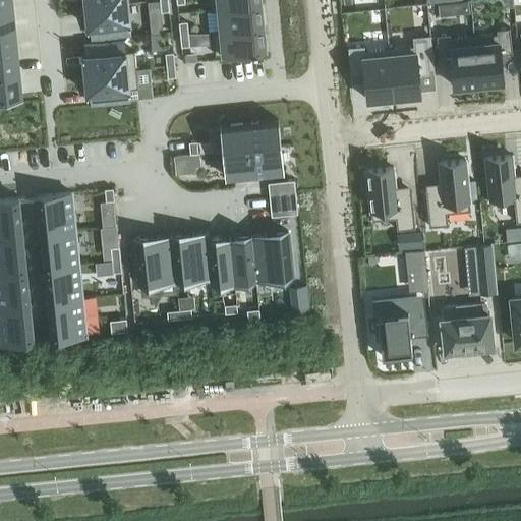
[(168,0),(159,0),(161,12),(169,11),(168,0)]
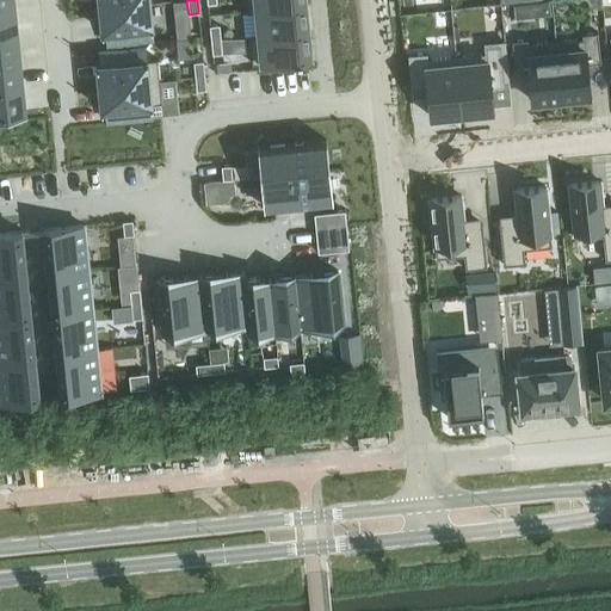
[(304,0),(245,0),(247,12),(306,6),(304,0)]
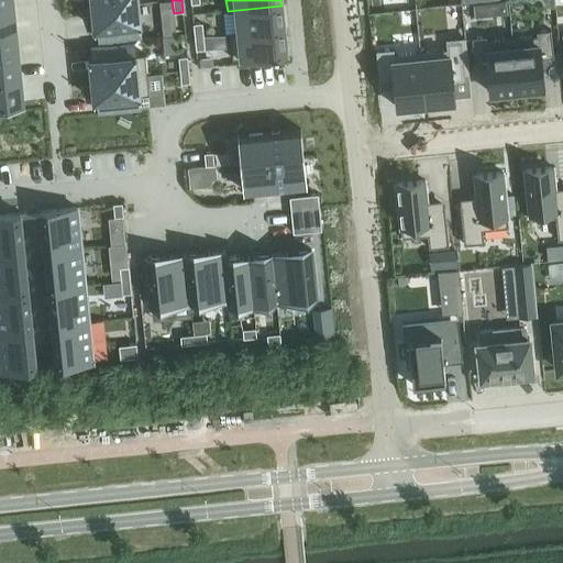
[(486,2),(473,4),(474,18),(487,15),(486,2)]
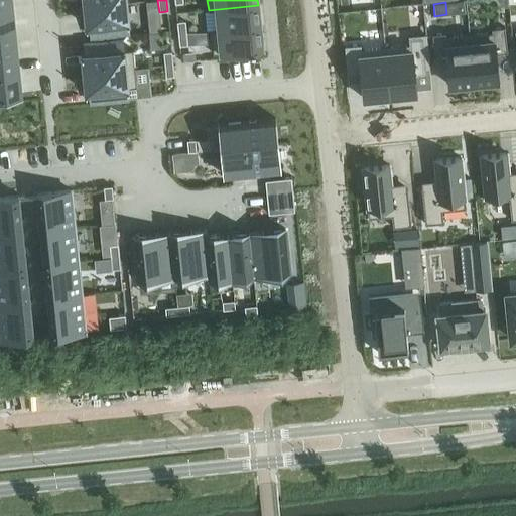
[(124,3),(87,7),(90,36),(127,32),(124,3)]
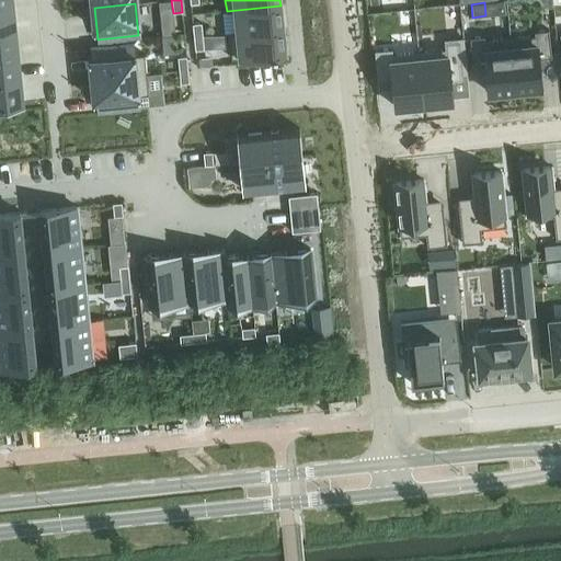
[(281,6),(227,11),(227,12),(235,11),(237,32),(229,33),(229,34),(283,29),(281,6)]
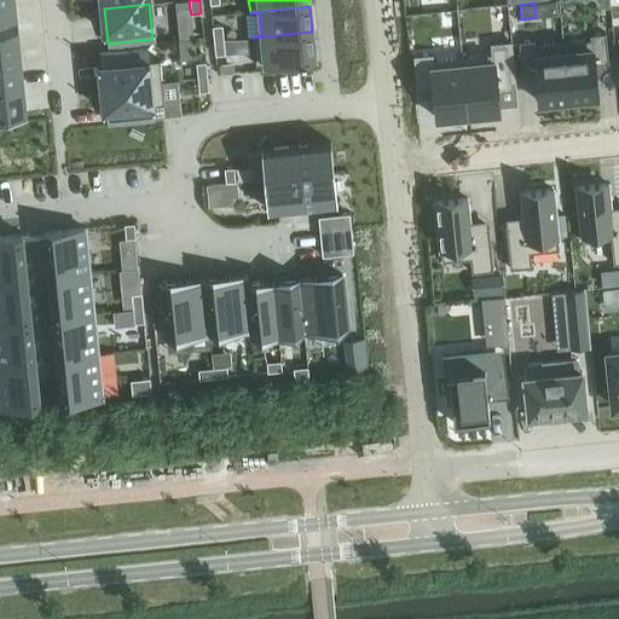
[(7,10),(0,10),(0,36),(10,36),(7,10)]
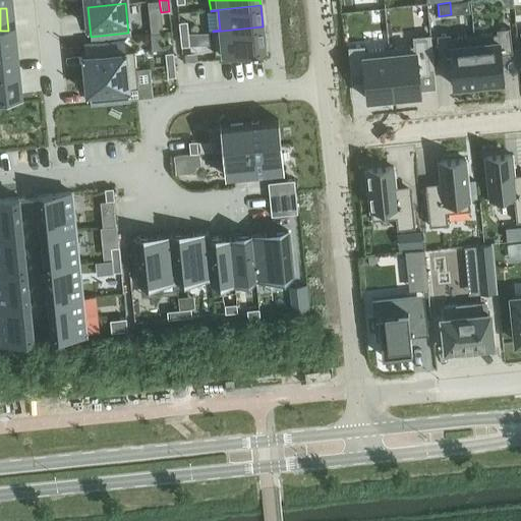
[(162,21),(150,22),(151,33),(163,32),(162,21)]
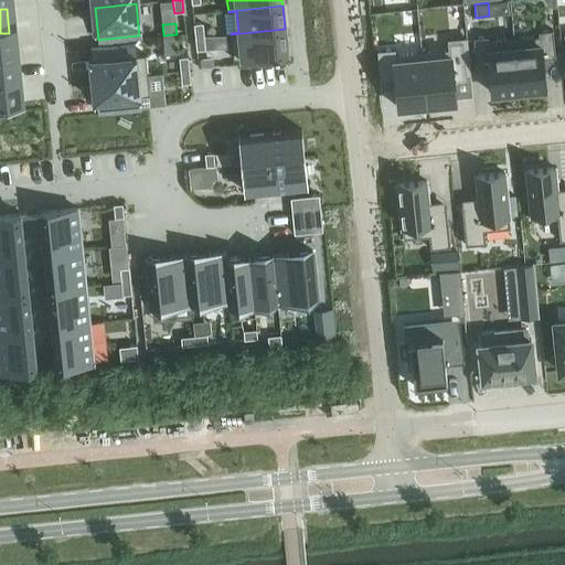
[(202,24),(193,24),(194,38),(204,36),(202,24)]
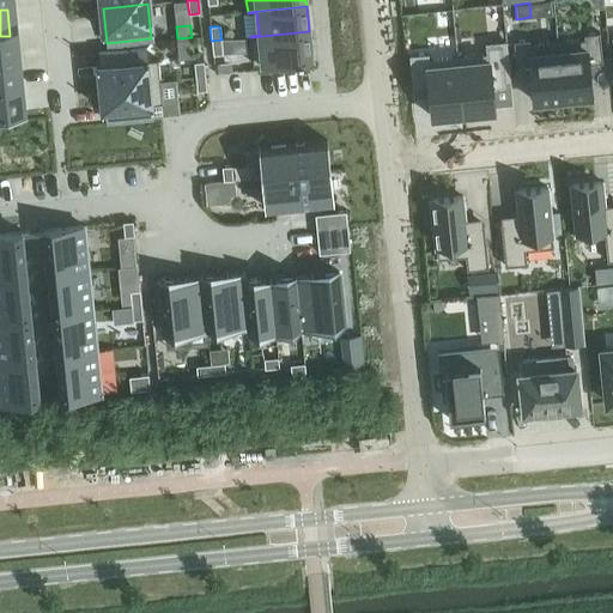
[(309,31),(250,37),(253,65),(311,59),(309,31)]
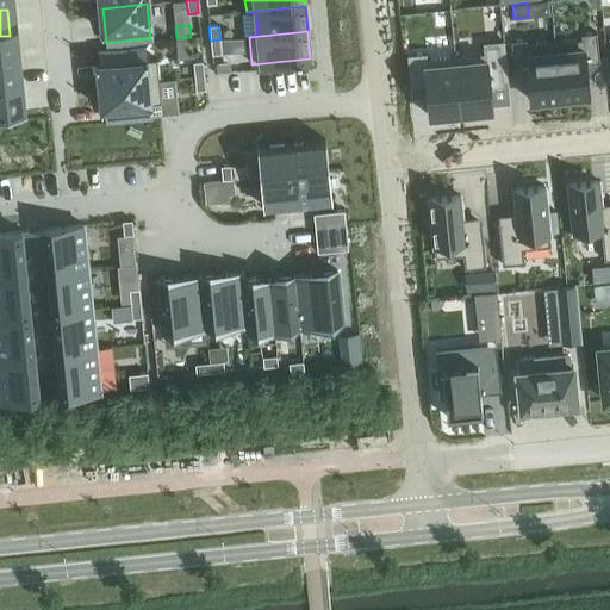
[(582,38),(554,42),(560,99),(589,95),(585,63),(599,62),(596,32),(582,33),(582,38)]
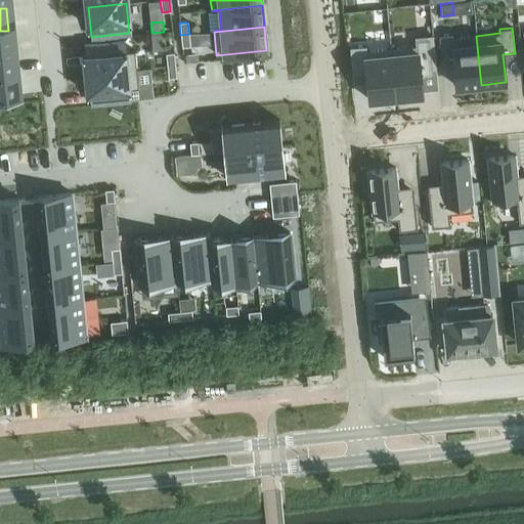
[(8,31),(0,31),(0,53),(10,53),(8,31)]
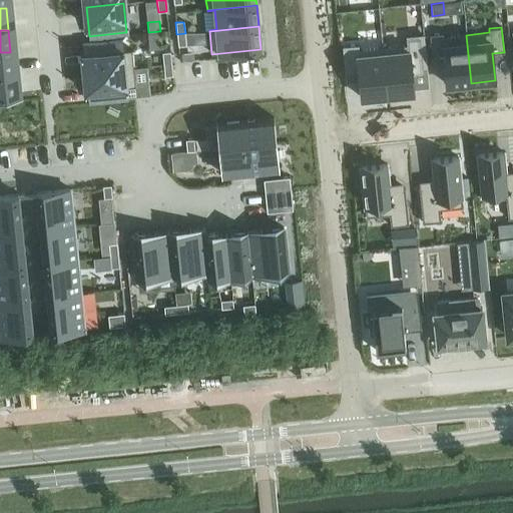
[(186,45),(185,33),(176,34),(178,46),(186,45)]
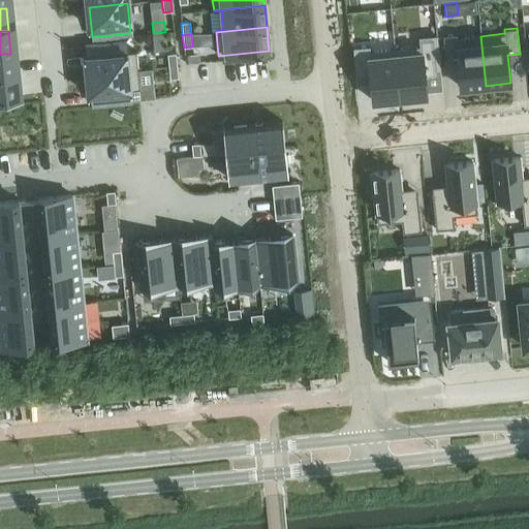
[(457,34),(443,35),(445,61),(458,60),(461,88),(486,86),(480,36),(457,38),(457,34)]
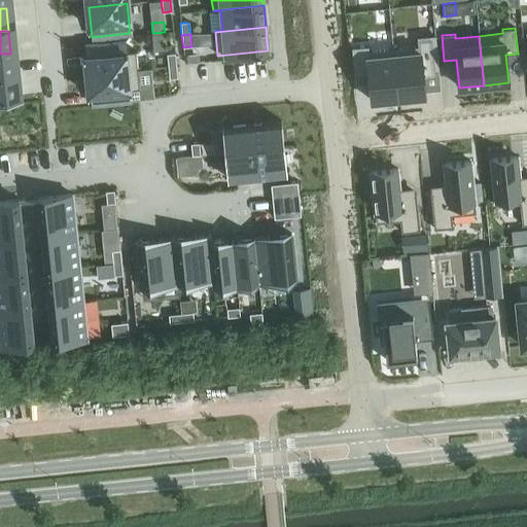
[(418,46),(393,48),(398,98),(402,98),(402,102),(421,100),(420,96),(425,95),(423,73),(438,71),(435,35),(417,37),(418,46)]
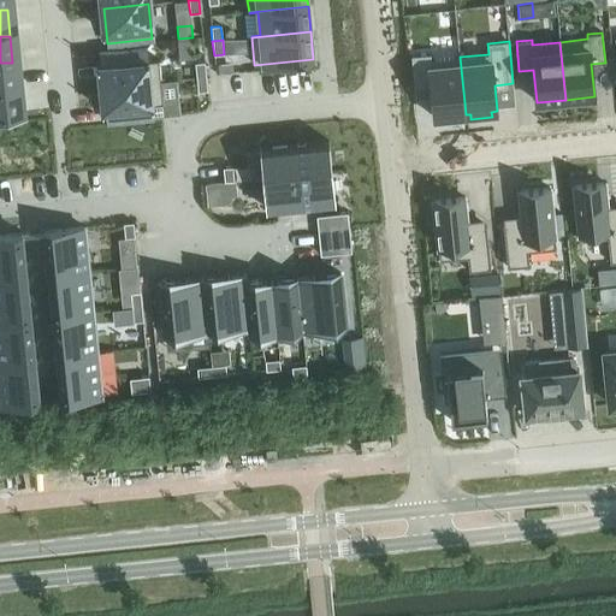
[(100,80),(101,87),(161,81),(159,59),(148,60),(148,59),(147,59),(146,47),(100,52),(101,65),(102,80),(100,80)]
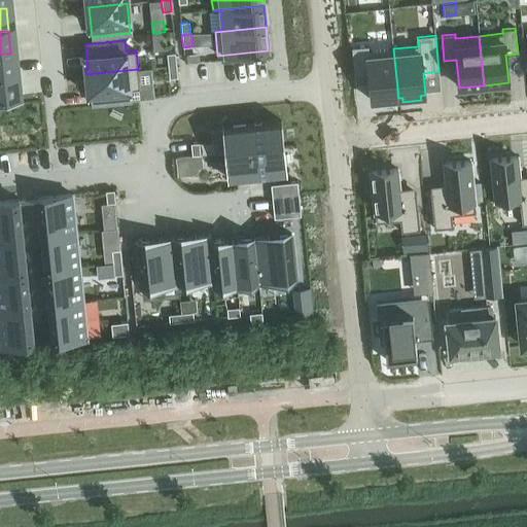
[(367,46),(352,47),(355,79),(369,78),(372,101),(377,100),(377,104),(394,102),(394,98),(398,98),(393,48),(369,51),(367,46)]
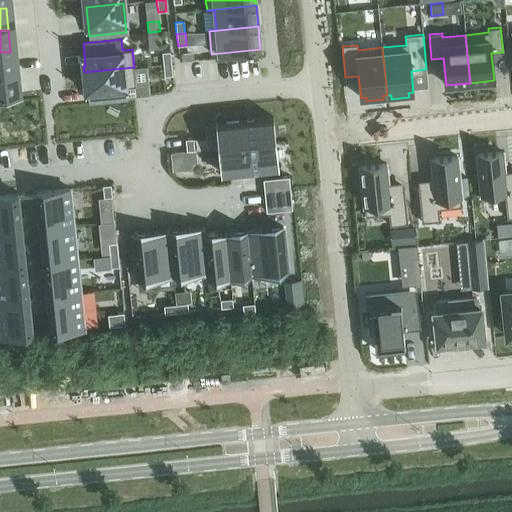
[(170,51),(162,52),(163,64),(172,63),(170,51)]
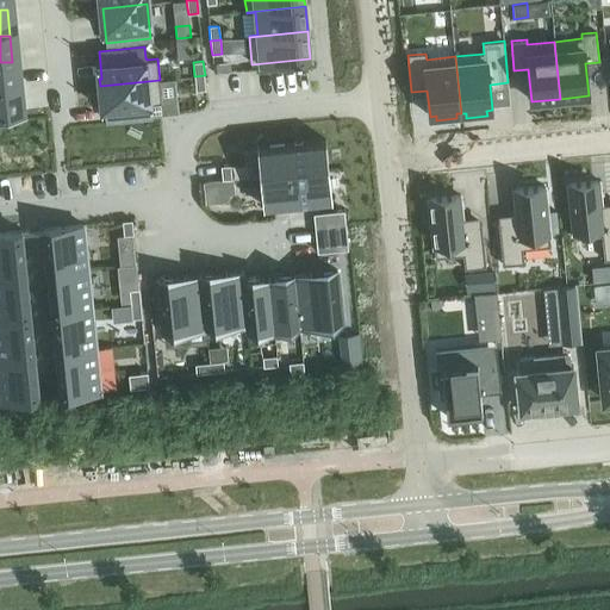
[(12,62),(0,62),(0,88),(16,88),(12,62)]
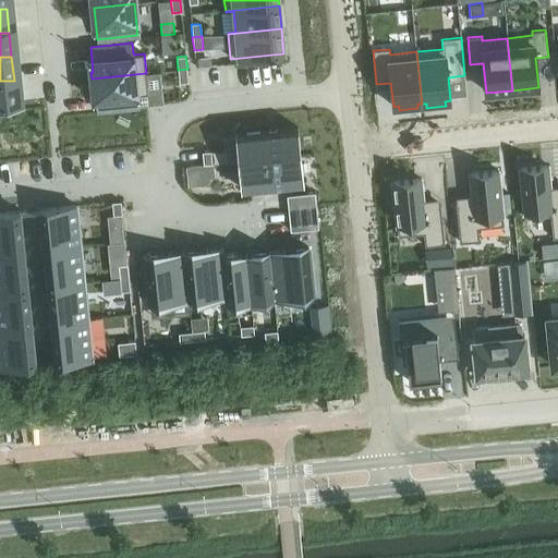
[(189,82),(187,69),(178,70),(180,83),(189,82)]
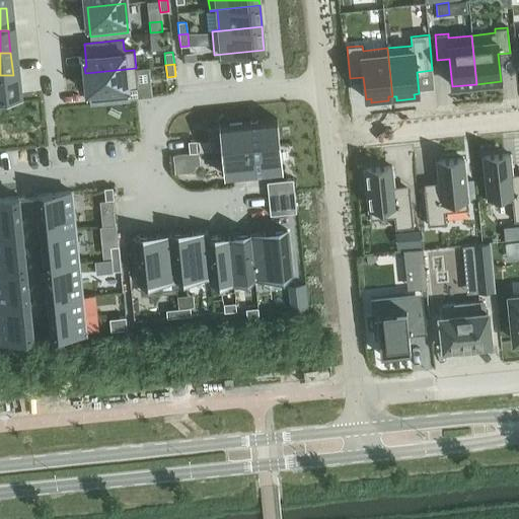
[(136,68),(85,73),(85,80),(88,79),(89,91),(90,102),(129,98),(128,88),(129,88),(129,87),(138,87),(136,68)]
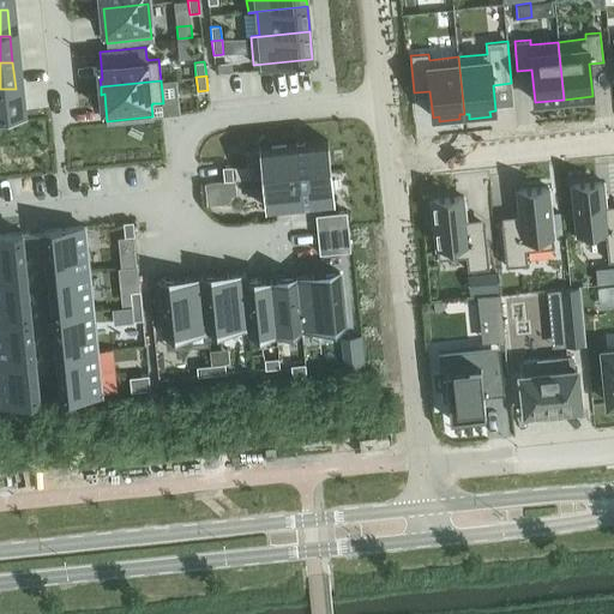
[(16,89),(0,89),(0,116),(18,115),(16,89)]
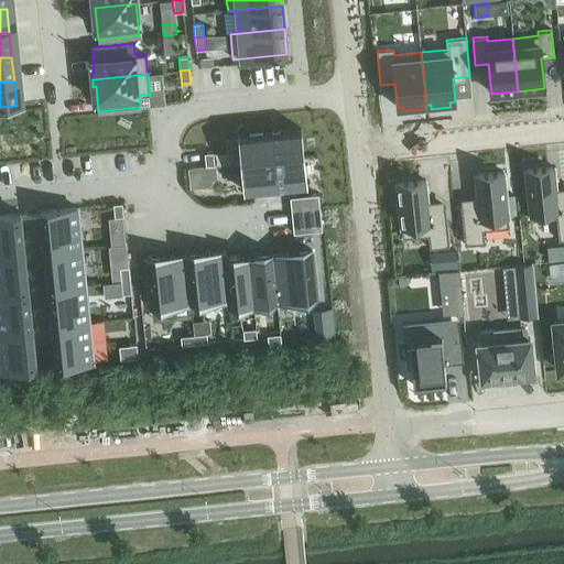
[(301,130),(239,136),(242,163),(303,158),(301,130)]
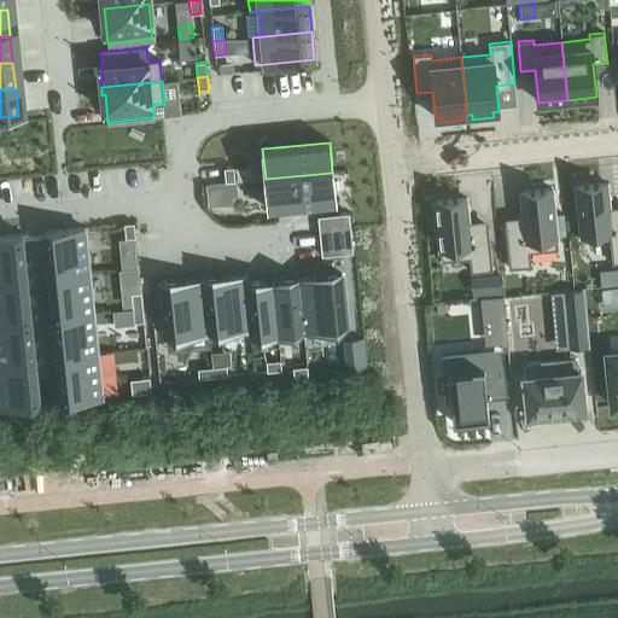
[(232,168),(222,169),(223,184),(233,182),(232,168)]
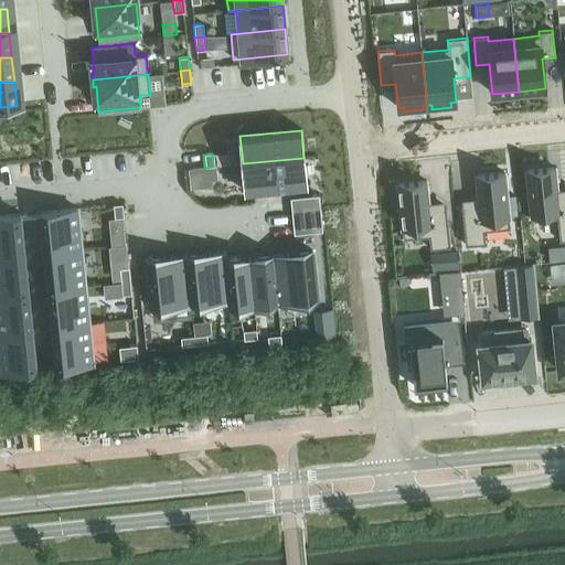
[(304,158),(243,163),(245,191),(307,184),(304,158)]
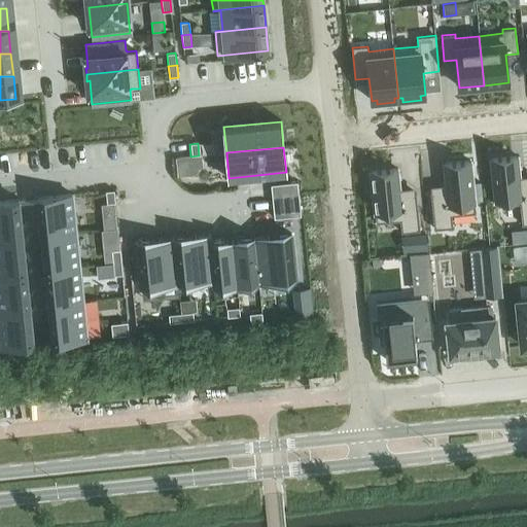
[(517,156),(491,160),(495,206),(520,203),(522,224),(526,223),(526,181),(520,182),(519,177),(517,156)]
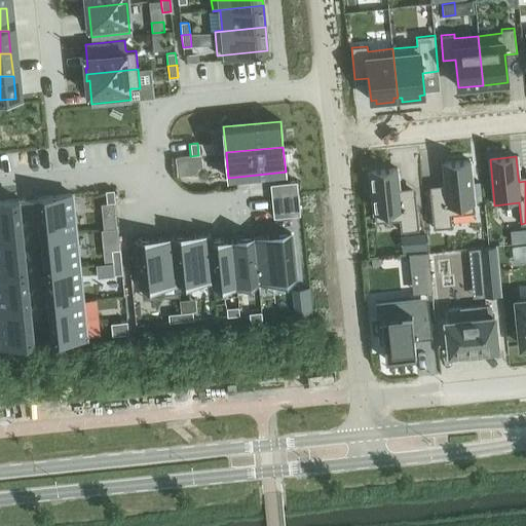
[(183,157),(175,158),(176,175),(185,174),(183,157)]
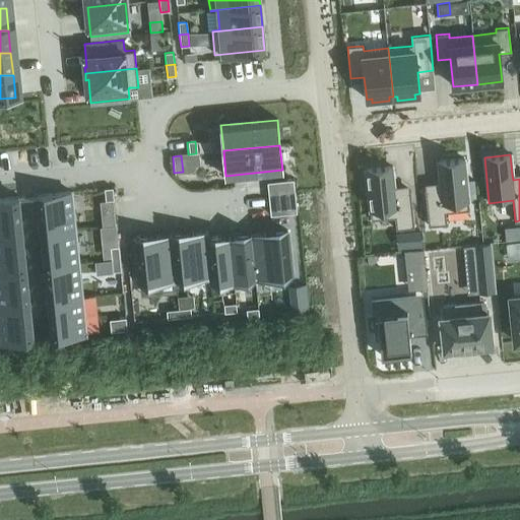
[(426,189),(425,189),(429,225),(447,224),(445,212),(469,210),(464,159),(438,161),(440,183),(441,188),(426,189)]
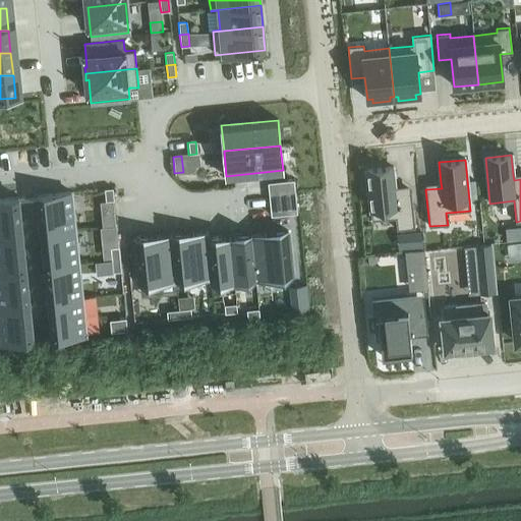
[(393,167),(366,170),(371,221),(396,218),(397,230),(415,228),(411,191),(410,191),(395,192),(395,187),(393,167)]
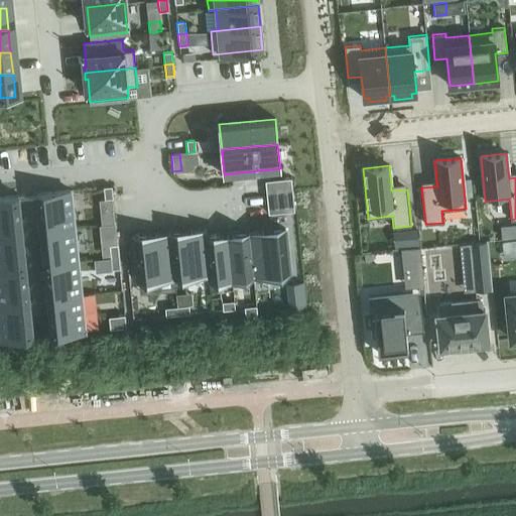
[(266,194),(292,191),(291,178),(265,180),(266,194)]
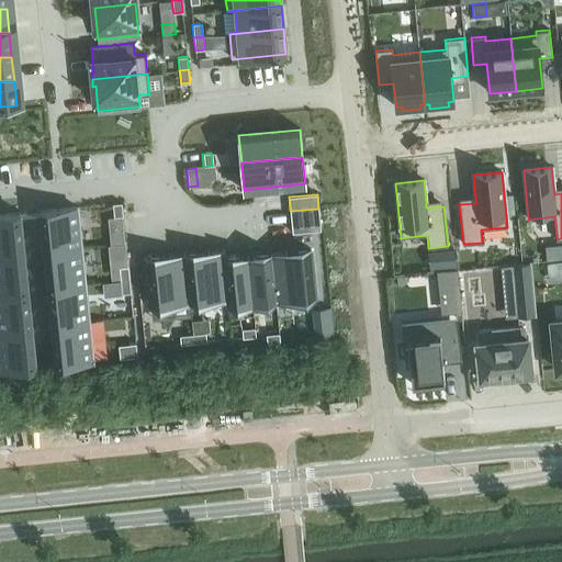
[(122,203),(113,203),(114,216),(122,216),(123,216),(122,203)]
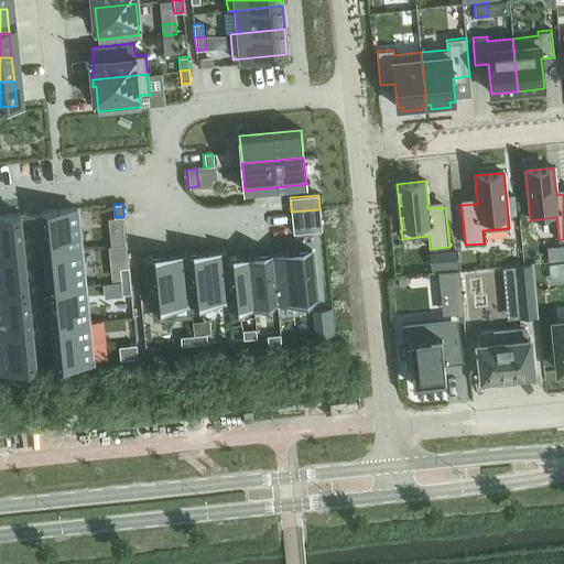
[(74,208),(41,212),(45,250),(77,247),(74,208)]
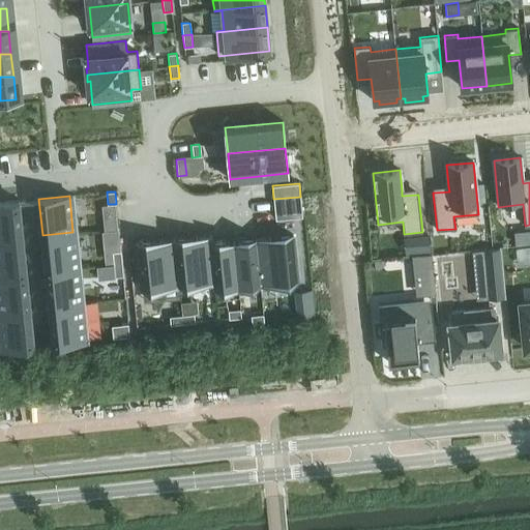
[(300,197),(273,199),(275,219),(302,217),(300,197)]
